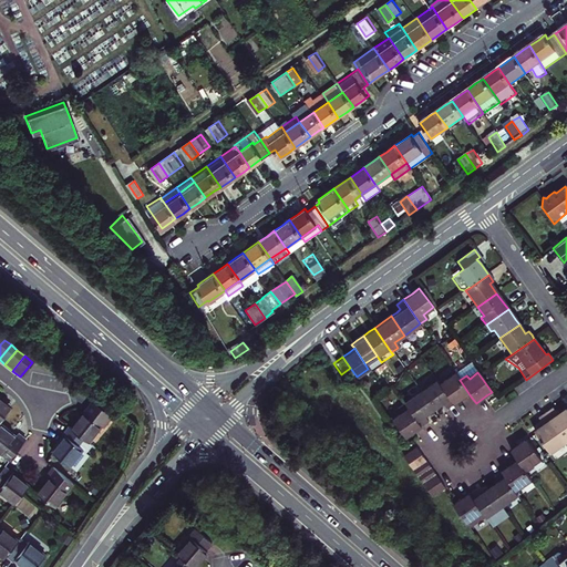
[(455,374),(439,385),(452,405),(460,401),(463,399),(464,401),(471,397),(460,380),(455,374)]
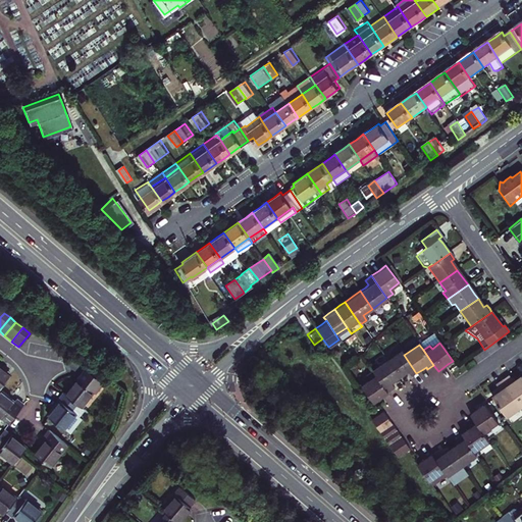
[(416,373),(404,355),(401,351),(386,361),(399,378),(404,375),(407,373),(410,378),(416,373)]
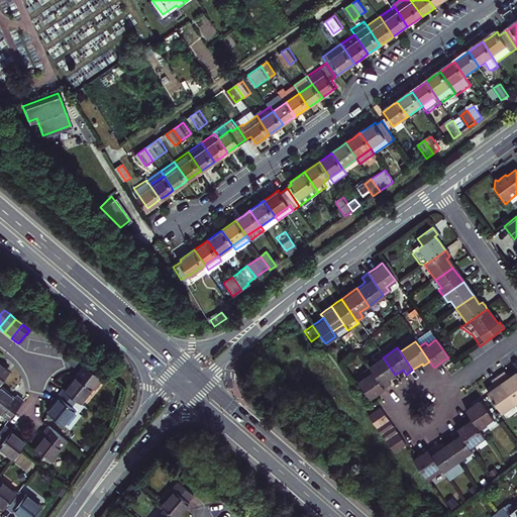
[(383,357),(367,368),(383,391),(390,386),(386,381),(391,378),(395,375),(383,357)]
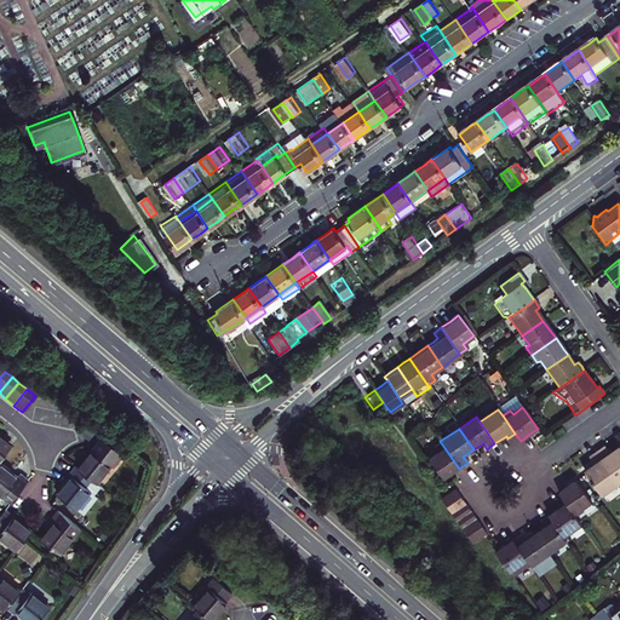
[(90,455),(76,471),(92,484),(93,486),(108,468),(112,470),(122,458),(102,441),(90,455)]
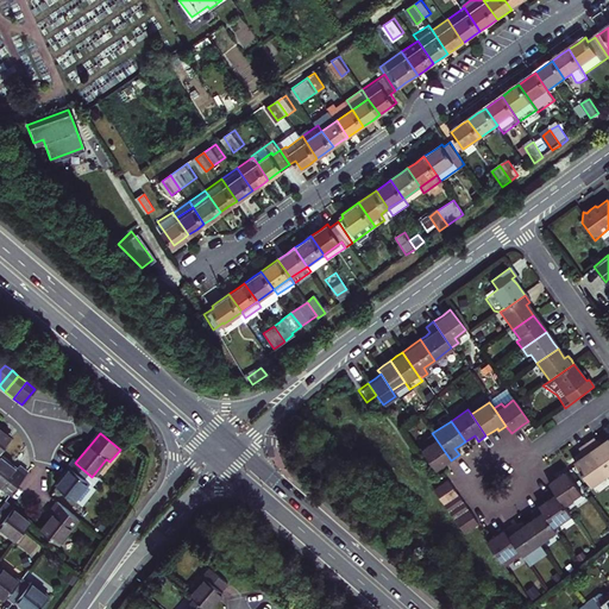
[(420,451),(434,472),(444,465),(447,462),(451,460),(432,433),(425,439),(429,445),(420,451)]
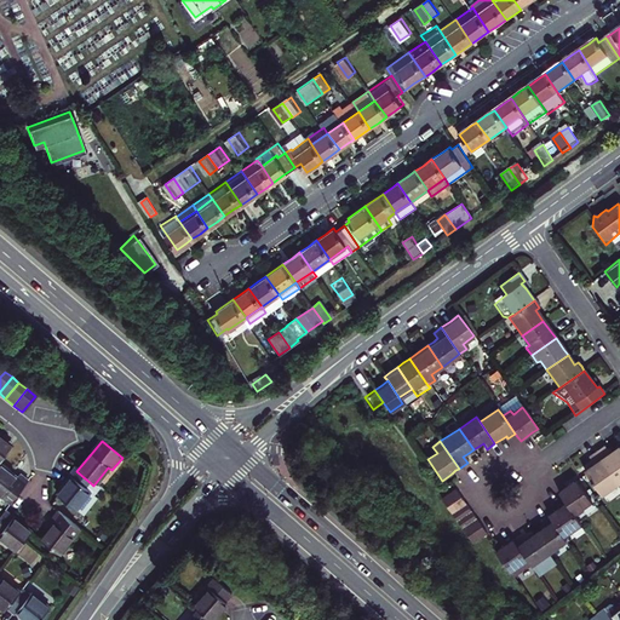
[(593,454),(616,487),(619,483),(619,455),(616,451),(612,454),(607,458),(601,449),(593,454)]
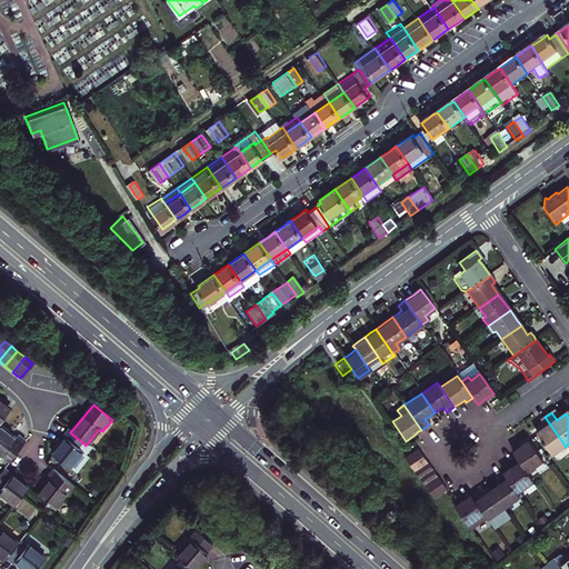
[(549,458),(566,447),(545,417),(538,422),(542,429),(538,432),(533,436),(549,458)]
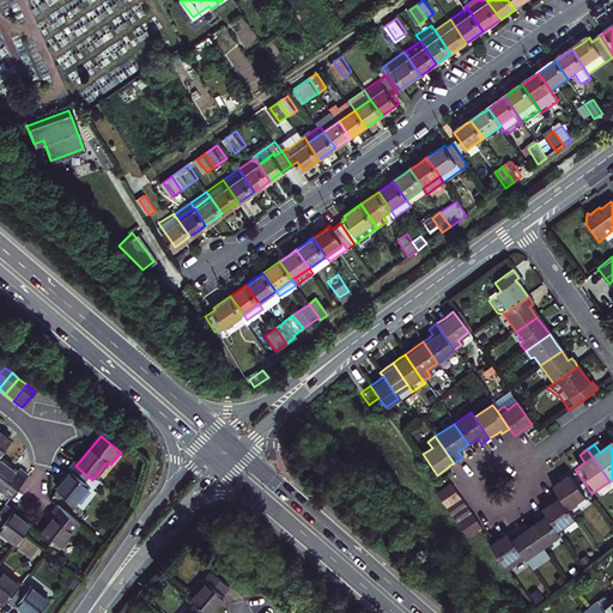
[(76,466),(72,463),(66,471),(68,474),(65,479),(54,492),(73,508),(89,490),(85,486),(91,479),(76,466)]
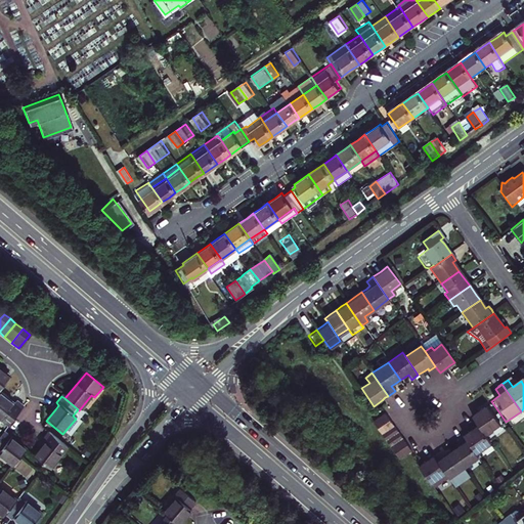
[(0,423),(5,428),(19,409),(12,404),(10,407),(6,404),(0,399),(0,423)]
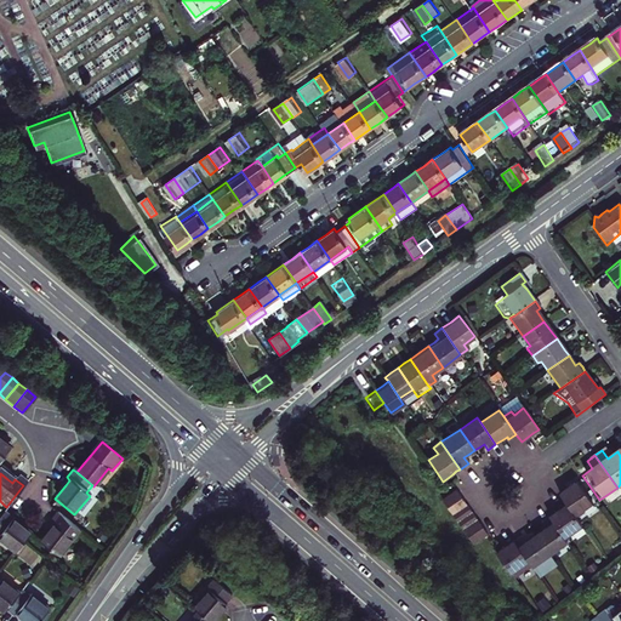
[(570,488),(567,490),(558,496),(563,503),(575,520),(582,516),(580,512),(588,505),(574,484),(570,488)]
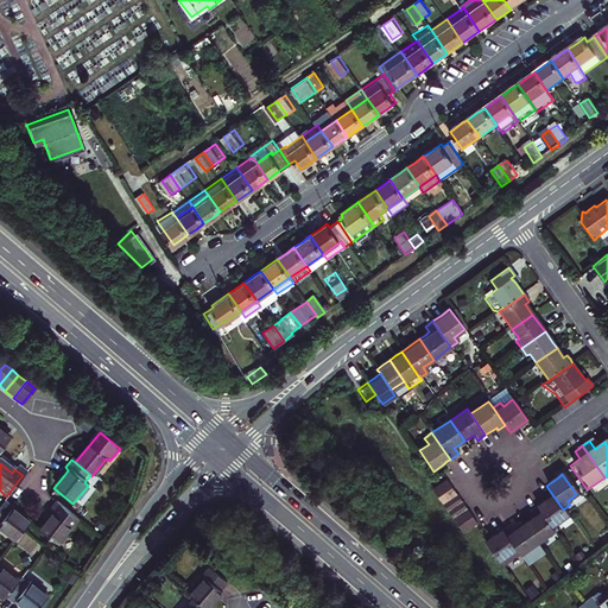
[(450,489),(445,482),(430,493),(436,500),(450,489)]
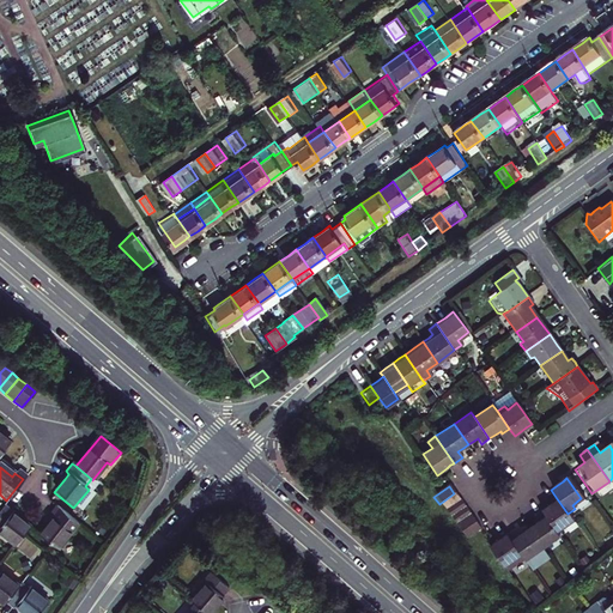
[(454,493),(439,504),(444,510),(459,501),(454,493)]
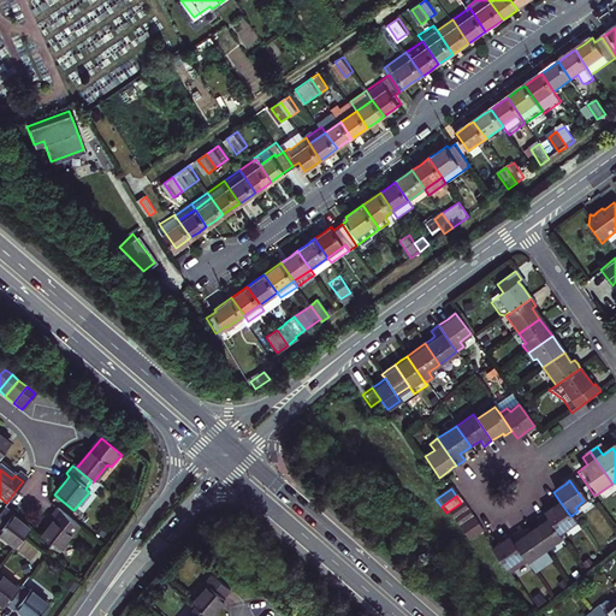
[(552,508),(543,515),(558,537),(575,523),(570,516),(558,499),(555,502),(550,505),(552,508)]
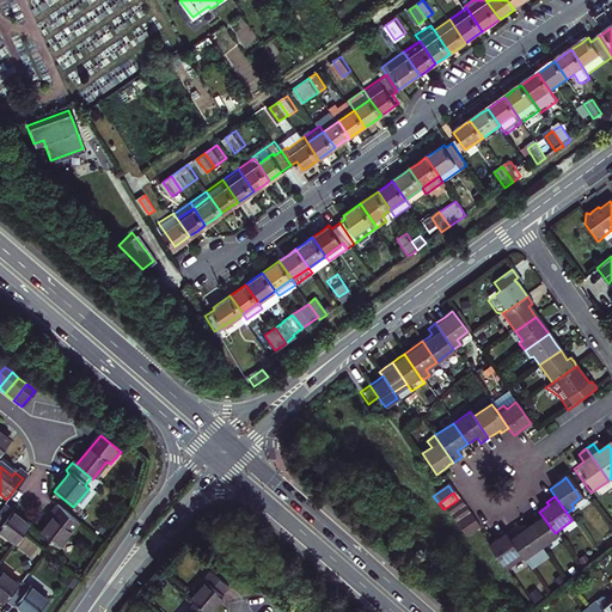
[(444,509),(448,516),(463,507),(458,500),(444,509)]
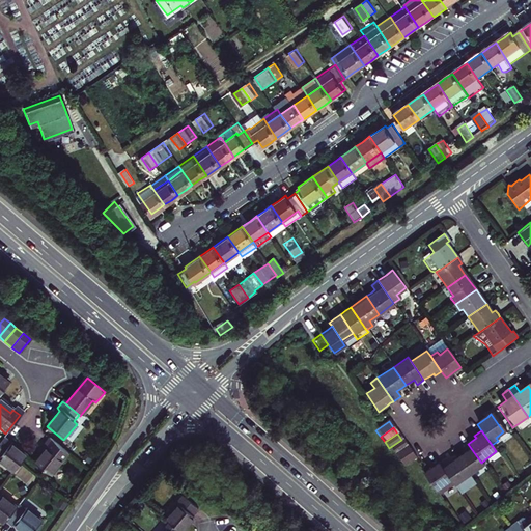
[(9,448),(0,440),(0,466),(9,474),(23,458),(9,448)]
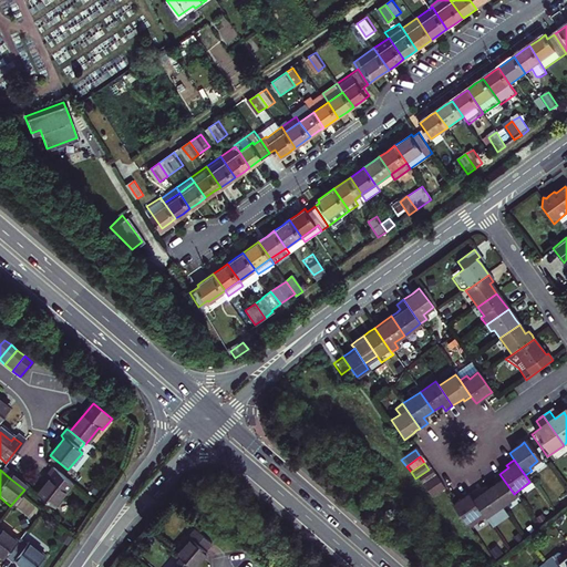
[(50,511),(70,486),(50,470),(43,477),(47,480),(44,483),(33,497),(50,511)]
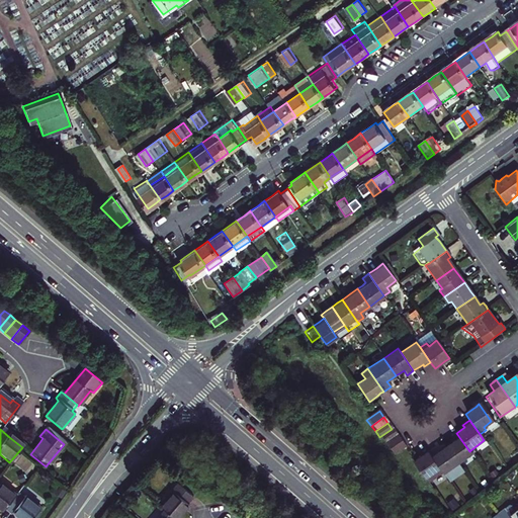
[(392,429),(379,437),(383,443),(396,435),(392,429)]
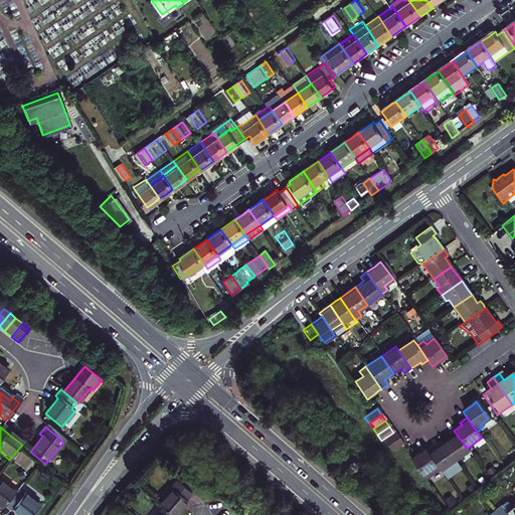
[(470,454),(467,449),(454,431),(450,433),(447,435),(451,441),(442,447),(455,464),(470,454)]
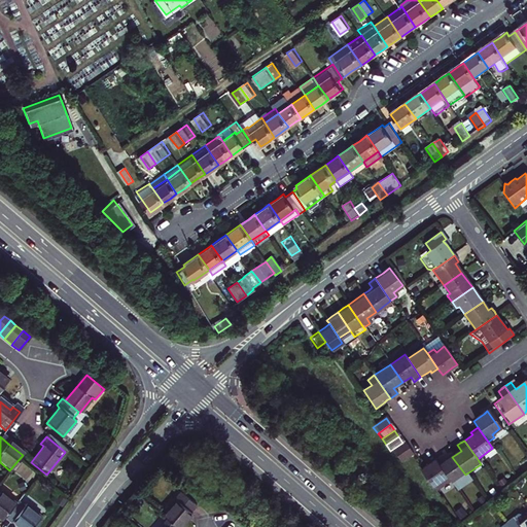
[(390,451),(394,457),(407,448),(402,443),(390,451)]
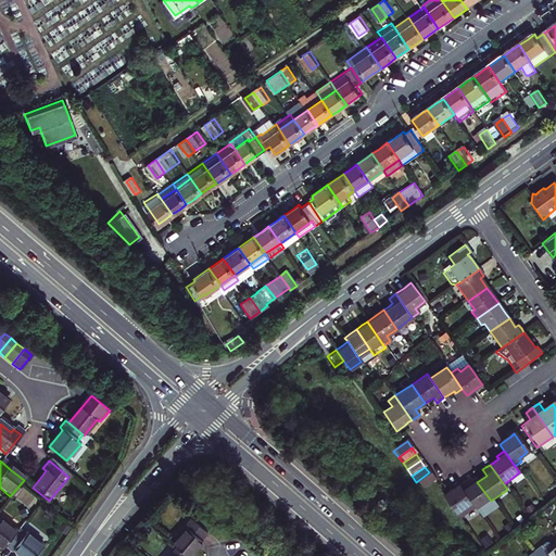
[(429,472),(416,482),(420,489),(433,480),(429,472)]
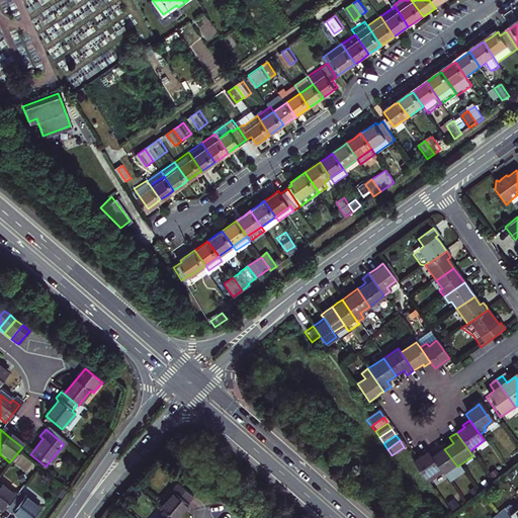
[(430,451),(426,453),(442,477),(457,466),(444,449),(437,454),(433,448),(430,451)]
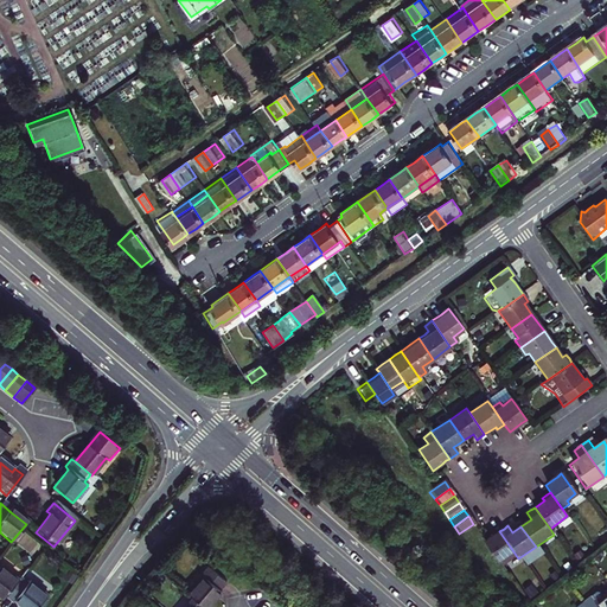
[(518,558),(499,531),(492,537),(483,543),(498,564),(506,558),(510,564),(518,558)]
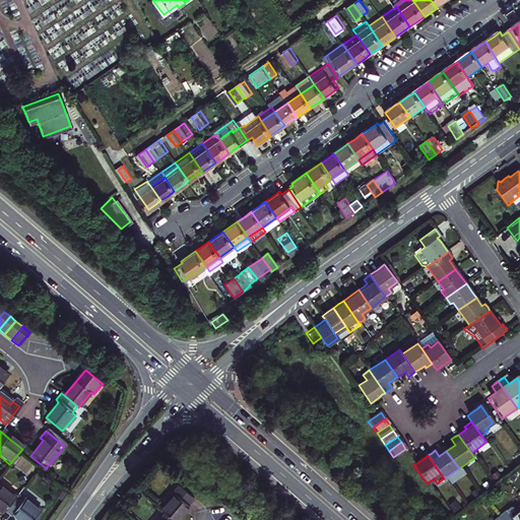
[(160,512),(171,519),(174,519),(180,514),(186,508),(184,506),(189,500),(174,485),(168,492),(171,495),(158,509),(160,512)]
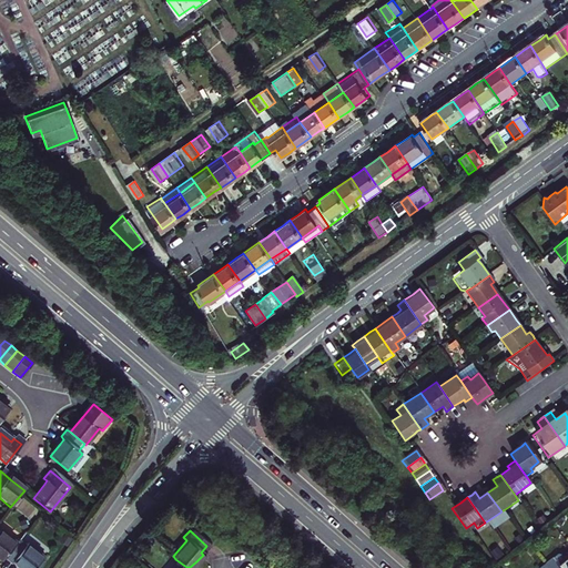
[(13,546),(0,534),(0,560),(1,563),(2,560),(13,546)]
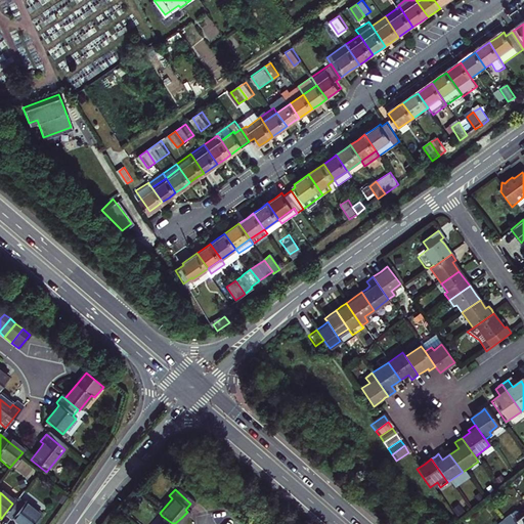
[(22,506),(14,500),(12,504),(2,517),(8,523),(10,521),(13,523),(14,523),(33,523),(39,517),(23,505),(22,506)]
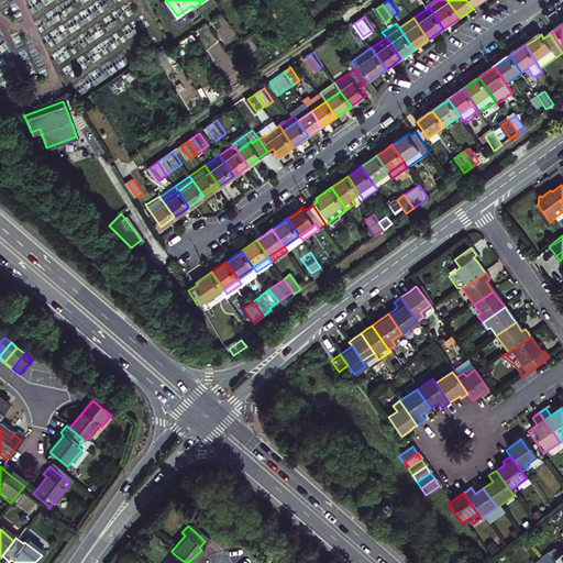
[(543,559),(547,562),(562,562),(562,553),(562,554),(558,548),(543,559)]
